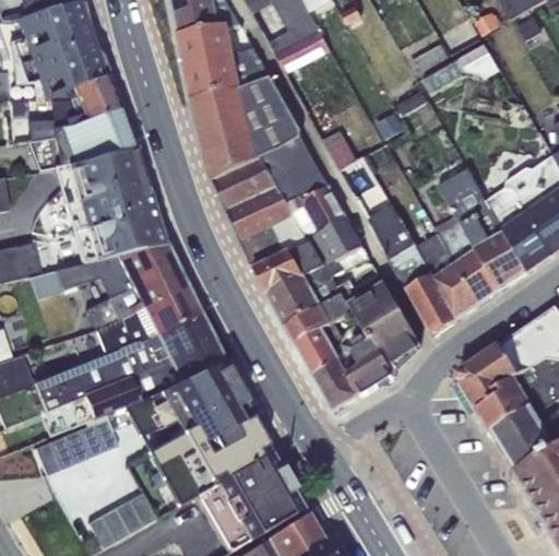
[(0,0),(0,22),(15,20),(79,0),(0,0)]
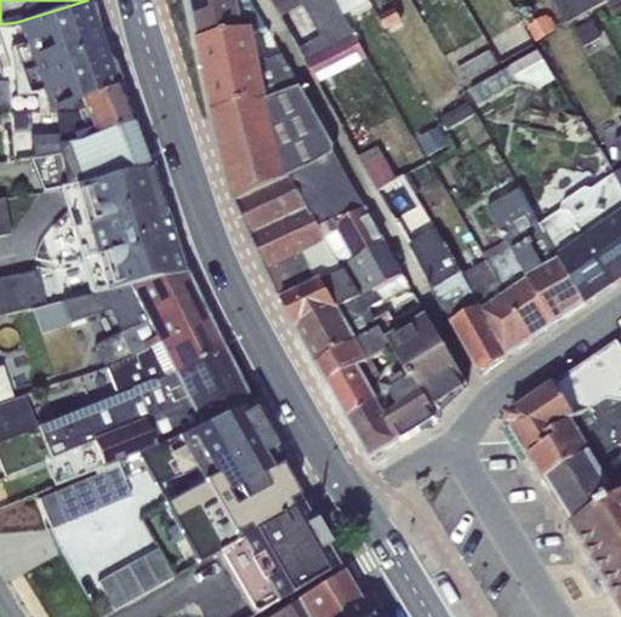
[(87,0),(17,22),(23,39),(11,45),(15,95),(35,92),(38,112),(56,110),(75,110),(72,100),(117,84),(108,62),(98,53),(93,18),(87,0)]
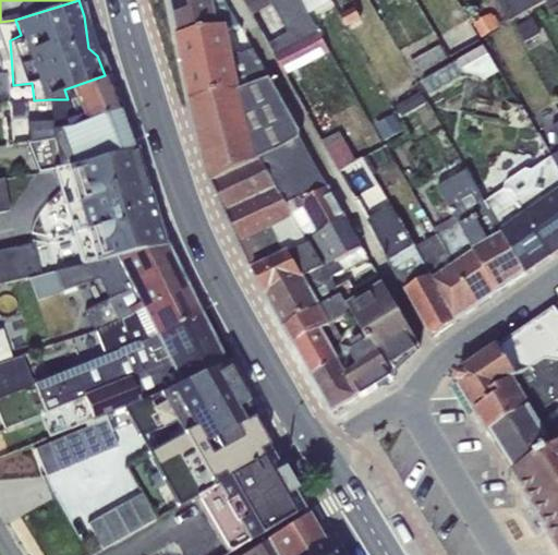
[(171,0),(178,34),(227,27),(240,26),(227,0),(171,0)]
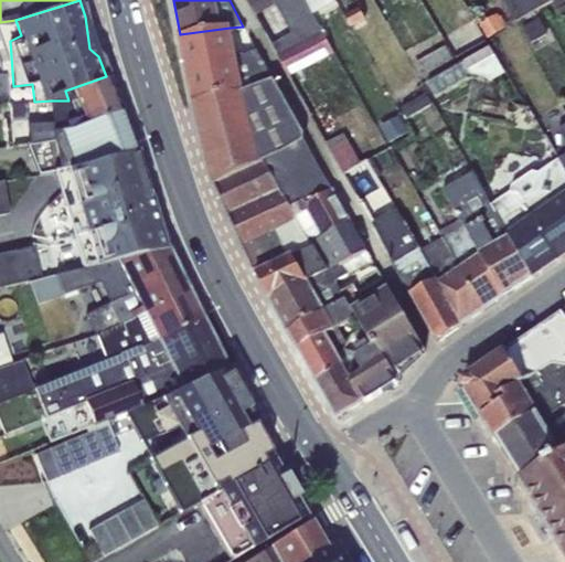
[(312,12),(306,0),(248,0),(251,4),(258,0),(274,0),(276,2),(292,31),(272,43),(289,74),(334,51),(312,12)]
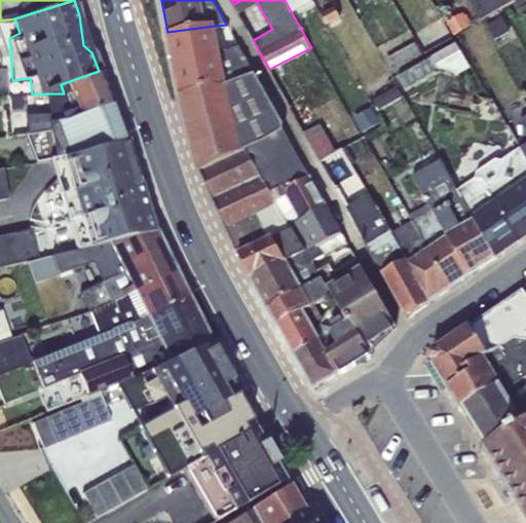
[(240,0),(233,4),(238,12),(257,2),(255,0),(240,0)]
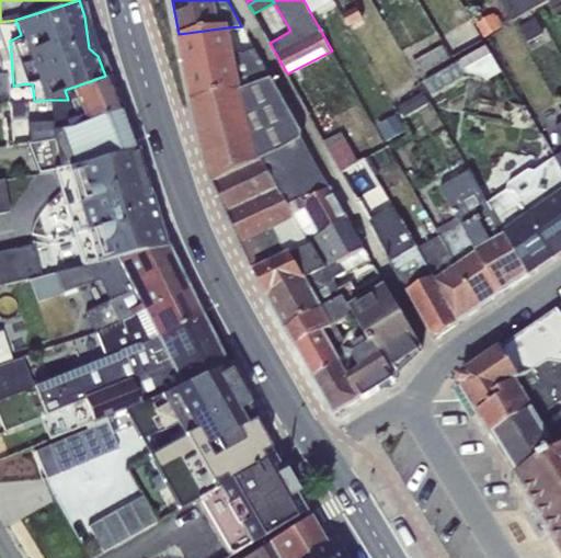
[(304,0),(310,12),(331,0),(304,0)]
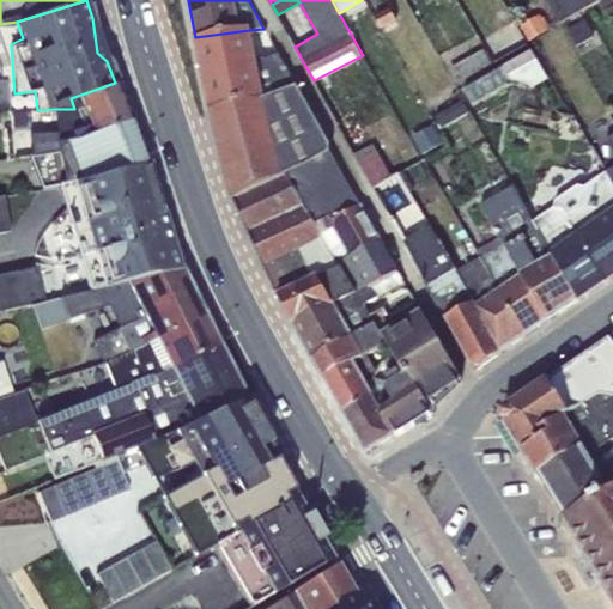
[(548,0),(559,20),(596,0),(548,0)]
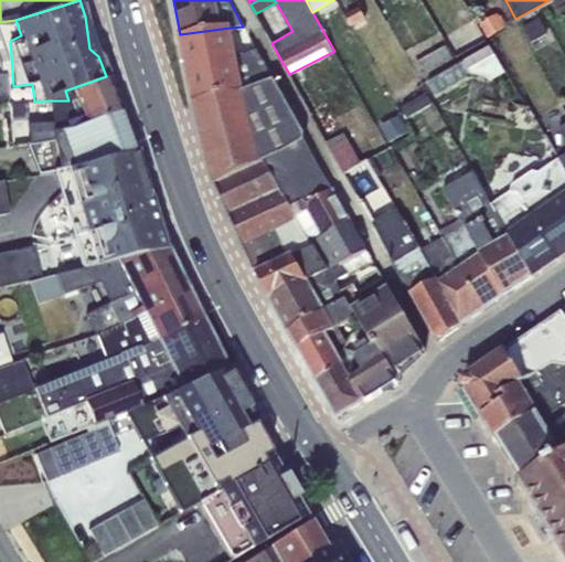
[(553,0),(562,16),(564,13),(564,0),(553,0)]
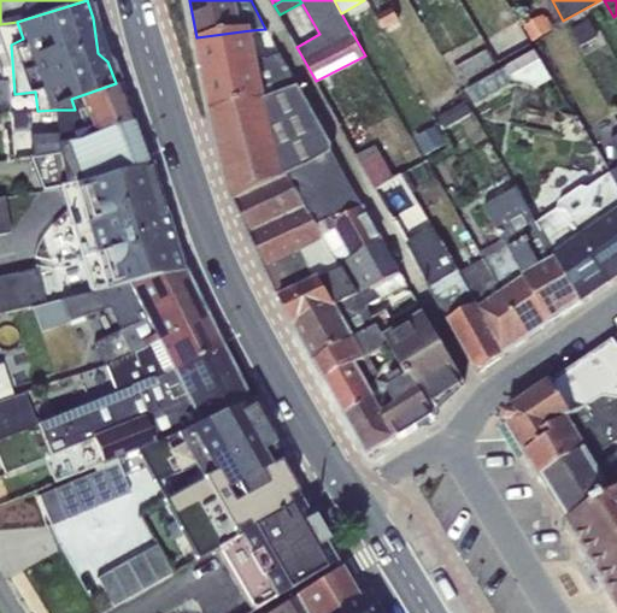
[(544,12),(523,23),(533,40),(553,28),(544,12)]
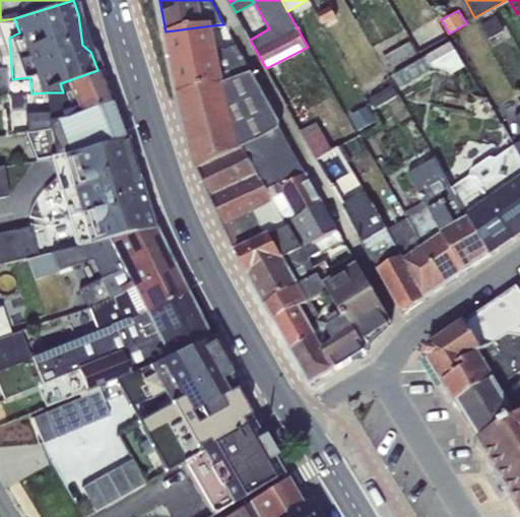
[(496,14),(480,22),(489,38),(505,29),(496,14)]
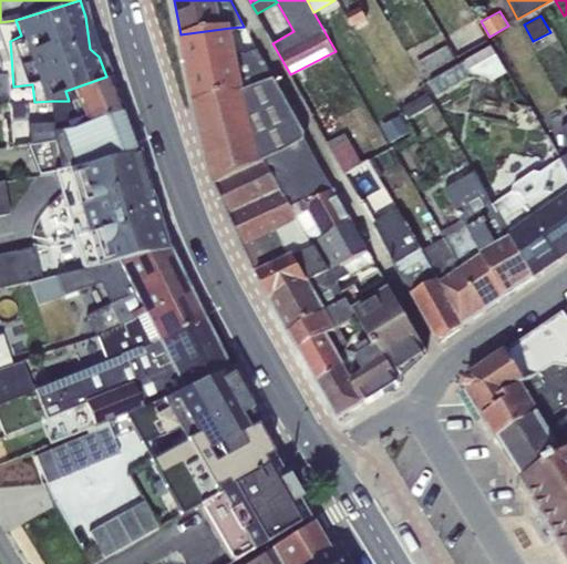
[(230,28),(181,34),(195,101),(274,79),(257,49),(247,53),(235,53),(230,28)]
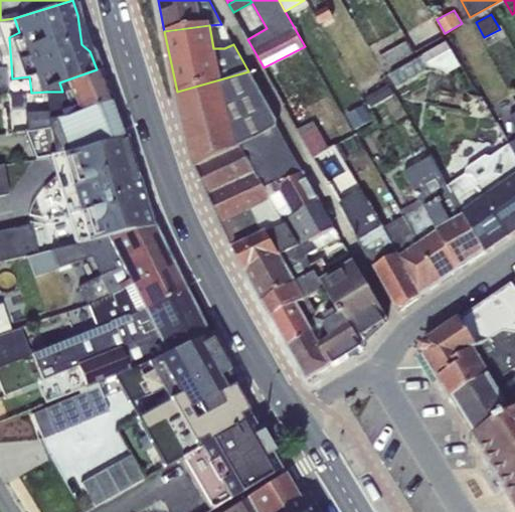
[(406,39),(375,57),(383,71),(414,52),(406,39)]
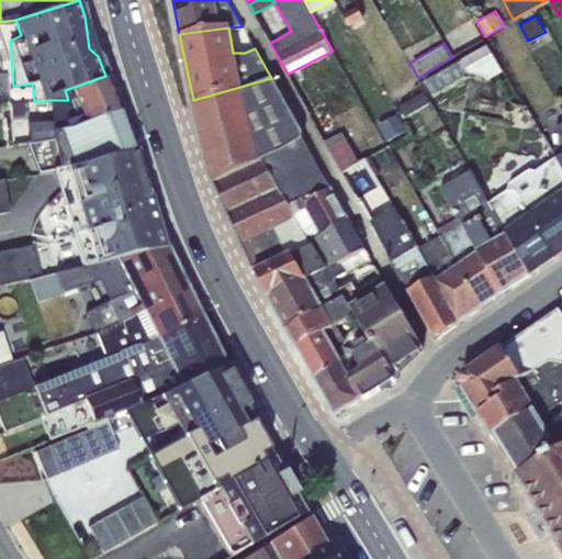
[(485,45),(426,79),(434,93),(469,73),(485,75),(489,80),(502,73),(485,45)]
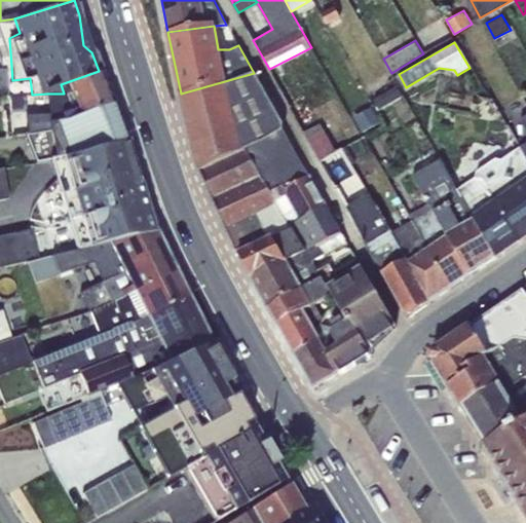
[(0,95),(9,95),(6,65),(0,65),(0,95)]
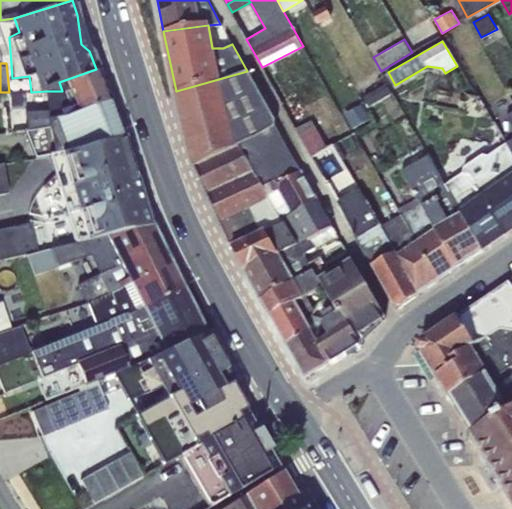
[(62,91),(46,91),(47,110),(107,99),(96,69),(59,82),(62,91)]
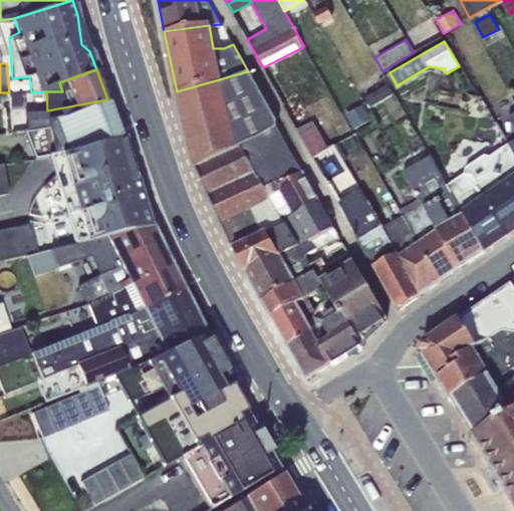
[(248,71),(177,91),(195,165),(279,125),(248,71)]
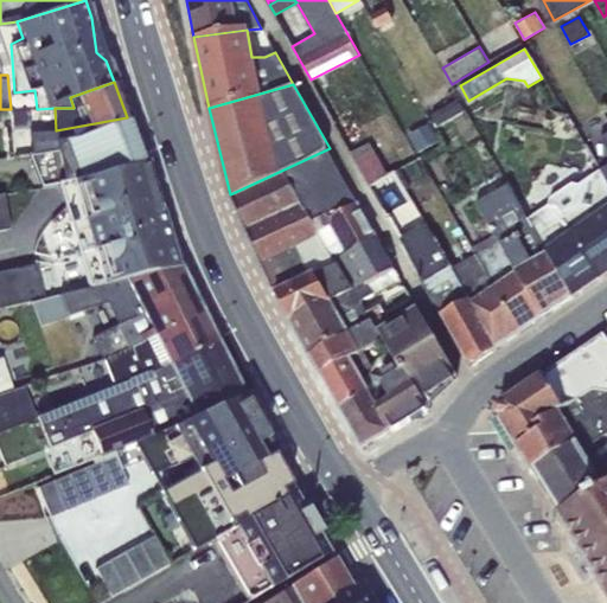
[(457,98),(429,114),(436,126),(464,110),(457,98)]
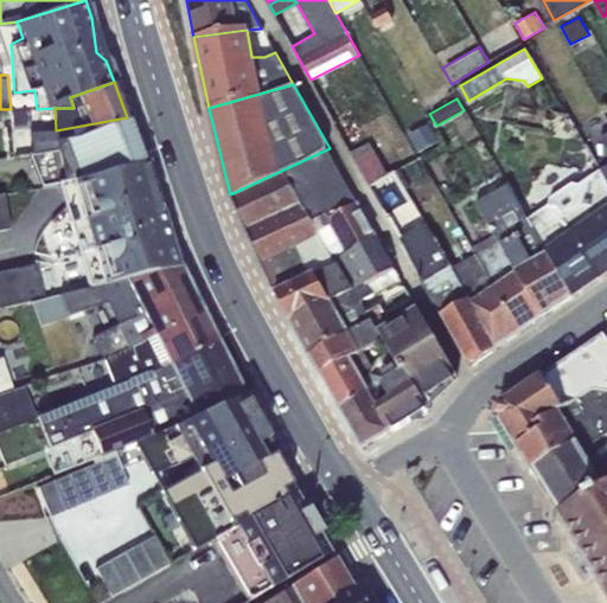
[(56,130),(32,132),(32,153),(27,153),(40,185),(57,181),(142,158),(127,117),(56,130)]
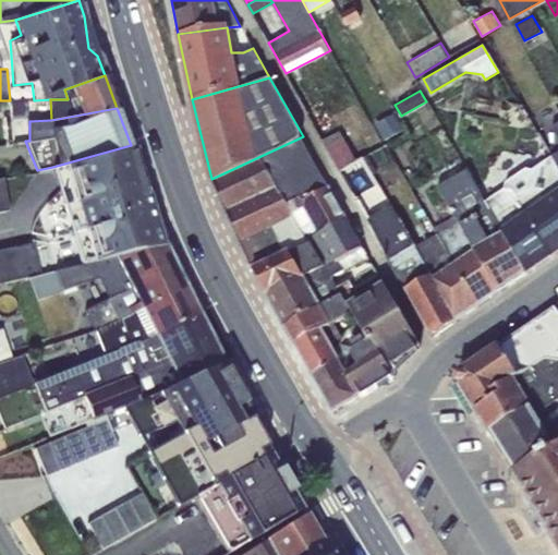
[(395,112),(375,122),(384,140),(404,129),(395,112)]
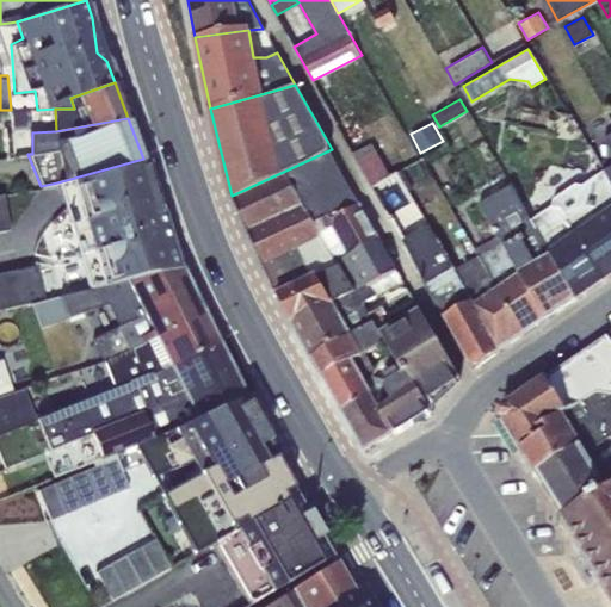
[(370,185),(390,173),(371,142),(353,152),(370,185)]
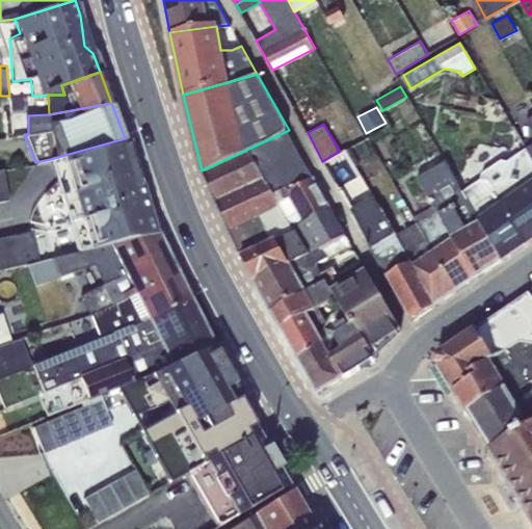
[(289,130),(202,170),(215,201),(304,159),(289,130)]
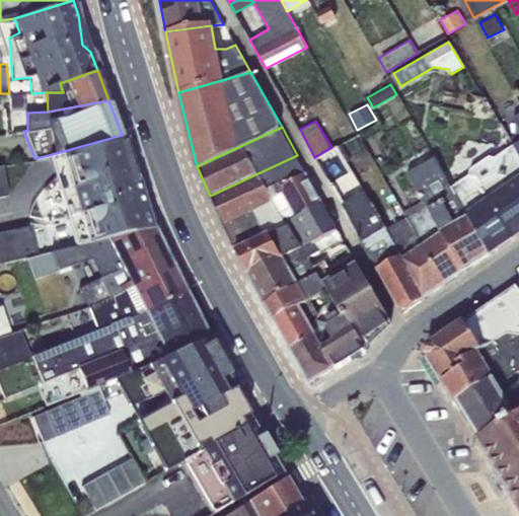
[(122,135),(49,155),(76,244),(79,244),(109,238),(153,226),(149,226),(122,135)]
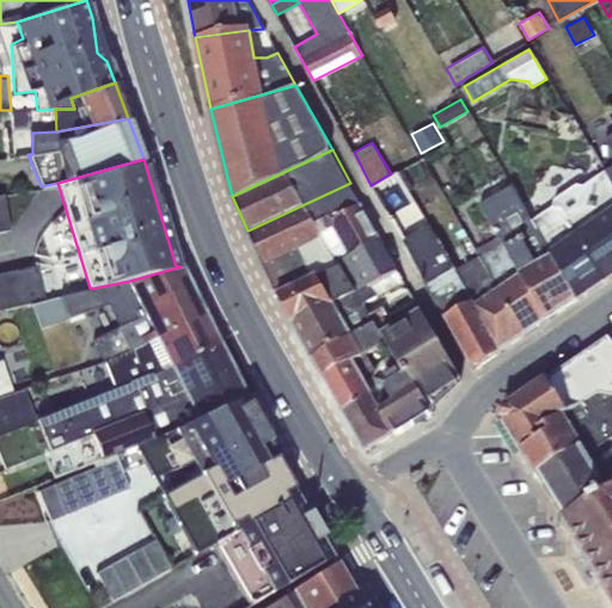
[(552,206),(531,219),(576,299),(611,272),(611,182),(605,170),(583,184),(577,183),(555,200),(552,206)]
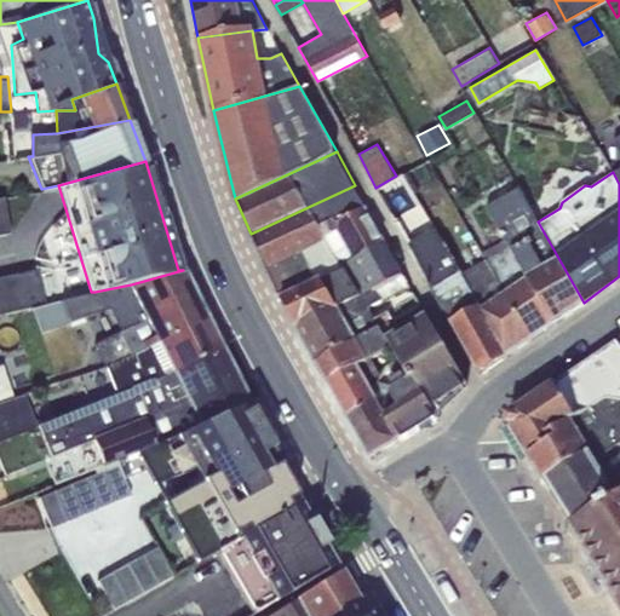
[(355,185),(251,234),(277,292),(339,264),(326,242),(369,216),(355,185)]
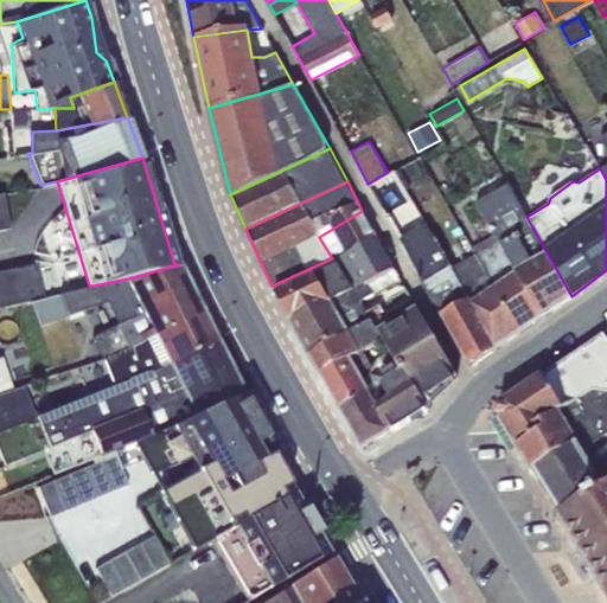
[(572,296),(526,217),(509,186),(478,201),(496,232),(542,315),(572,296)]
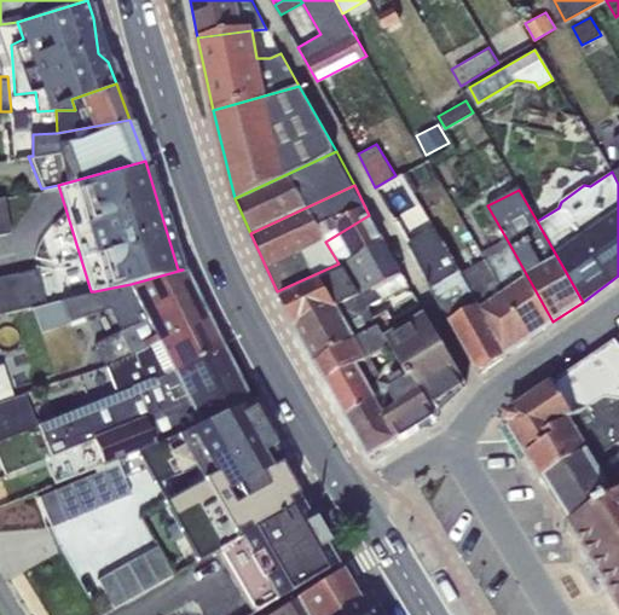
[(386,239),(369,215),(325,242),(339,264),(386,239)]
